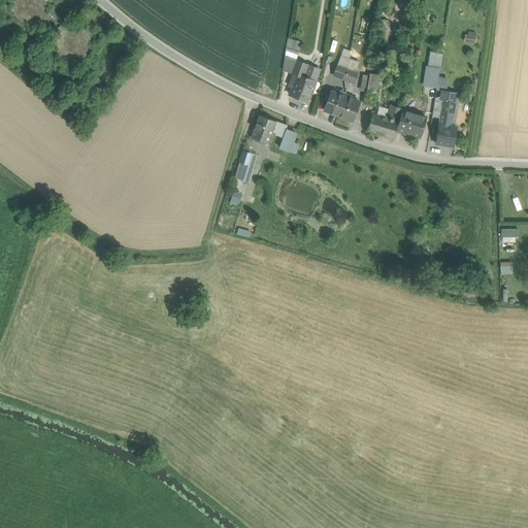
[(36,21),(40,18),(41,18),(44,14),(44,12),(46,10),(46,5),(46,1),(45,0),(13,0),(13,4),(13,9),(15,13),(19,18),(23,20),(27,22),(32,22),(36,21)]
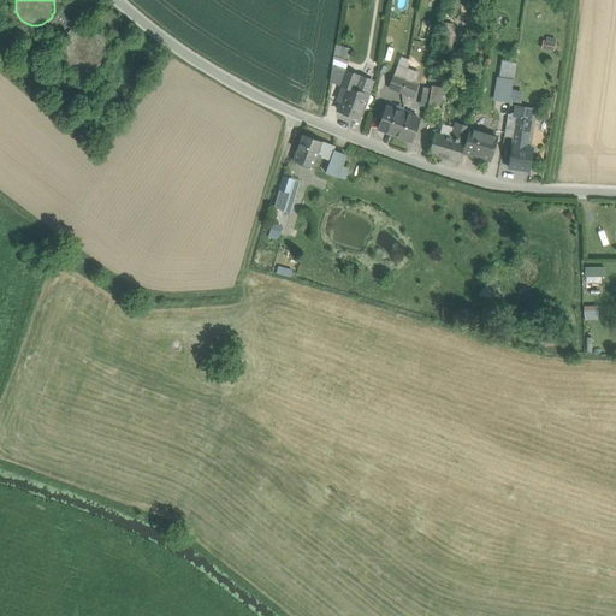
[(47,21),(69,41),(69,40),(66,36),(71,31),(77,25),(60,11),(55,17),(55,18),(51,23),(48,21),(47,21)]
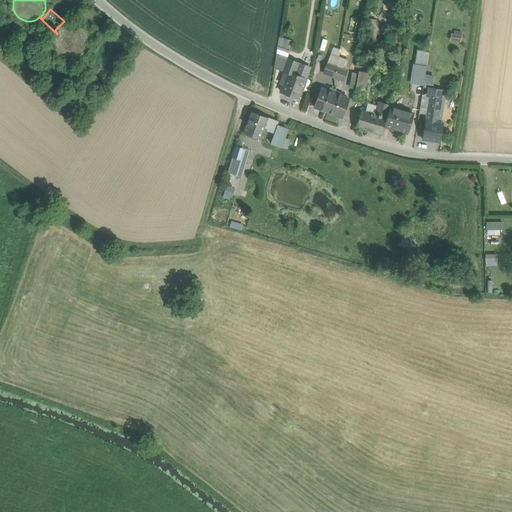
[(77,57),(81,55),(85,51),(87,47),(87,42),(87,38),(85,33),(82,30),(78,27),(74,26),(69,26),(65,27),(62,29),(61,29),(58,33),(57,33),(57,34),(55,37),(55,41),(55,46),(57,50),(60,54),(64,57),(68,58),(73,58),(77,57)]
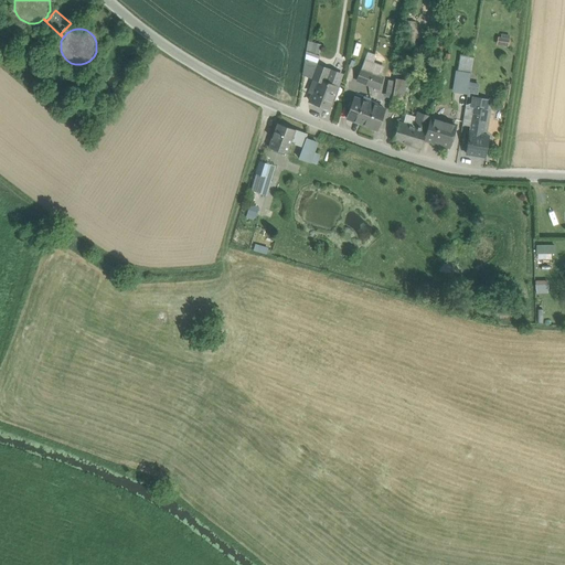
[(498,34),(498,44),(510,45),(510,34),(498,34)]
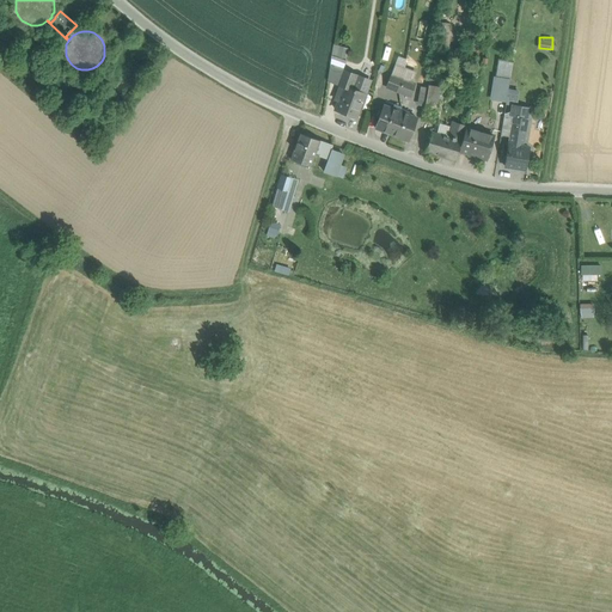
[(340,46),(336,59),(344,61),(348,48),(340,46)]
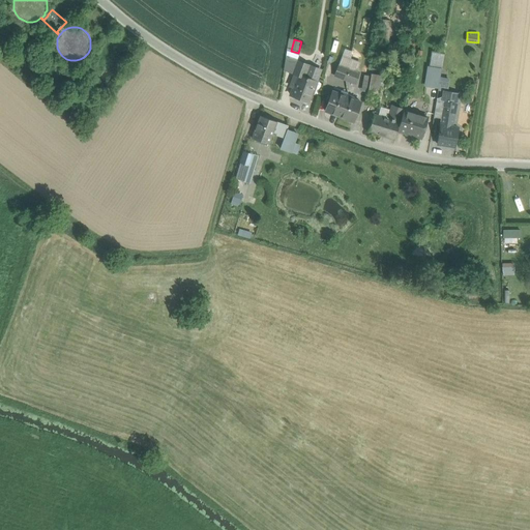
[(346,48),(340,62),(361,71),(364,63),(351,58),(354,51),(346,48)]
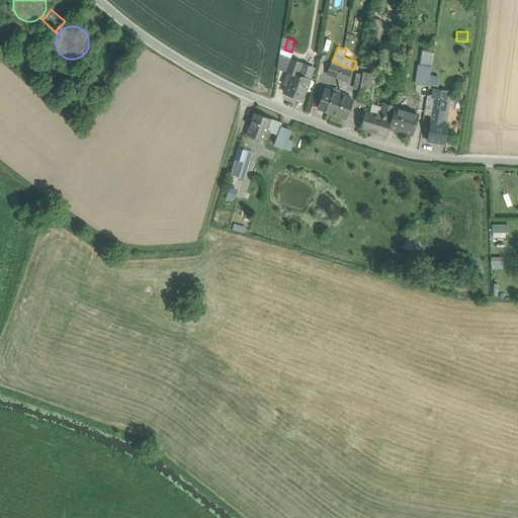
[(279,54),(277,66),(291,72),(295,61),(279,54)]
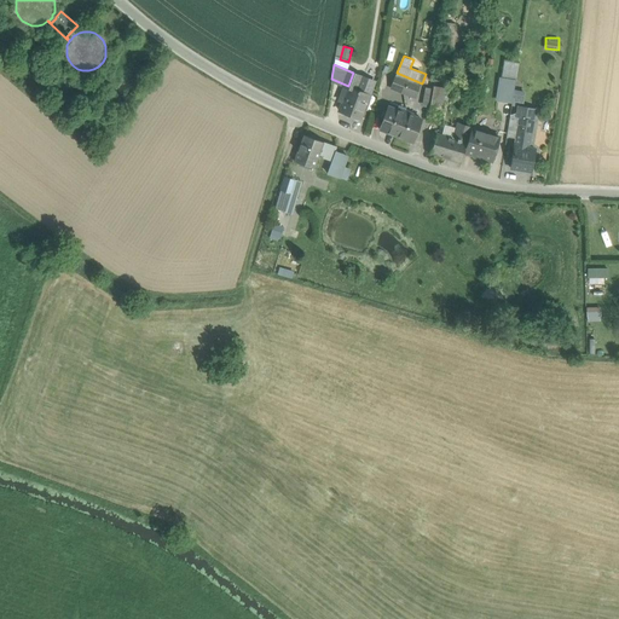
[(359,74),(353,88),(370,96),(376,81),(359,74)]
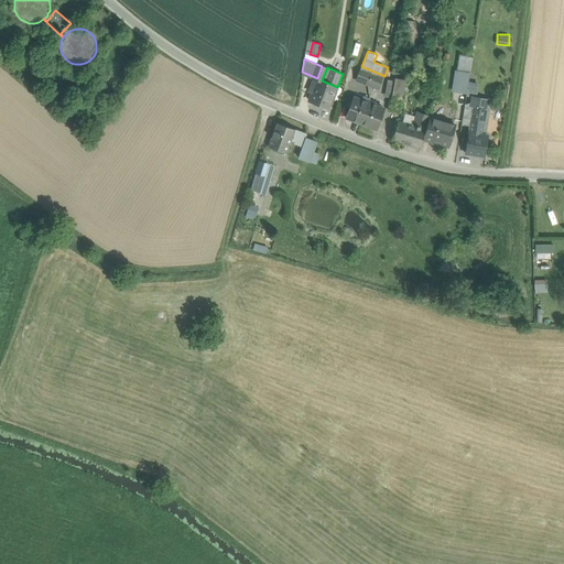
[(357,80),(367,84),(371,73),(361,69),(357,80)]
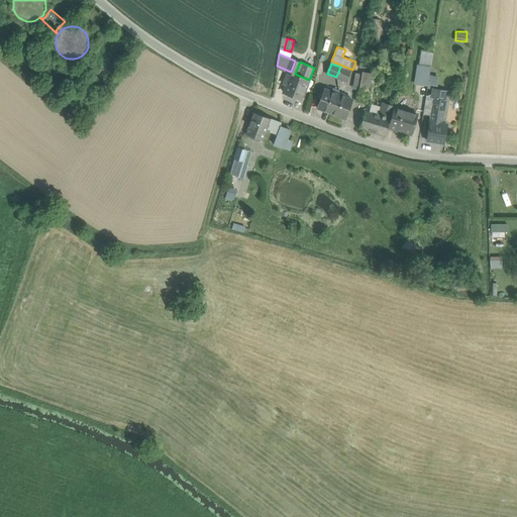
[(418,66),(417,75),(429,77),(431,68),(425,67),(418,66)]
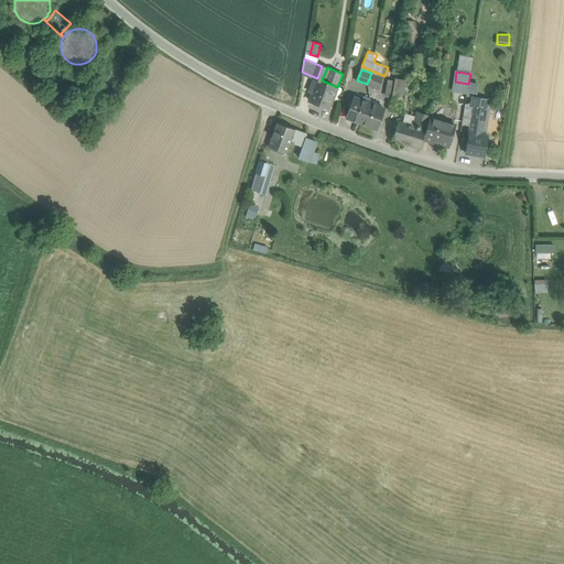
[(371,73),(367,84),(378,88),(382,77),(371,73)]
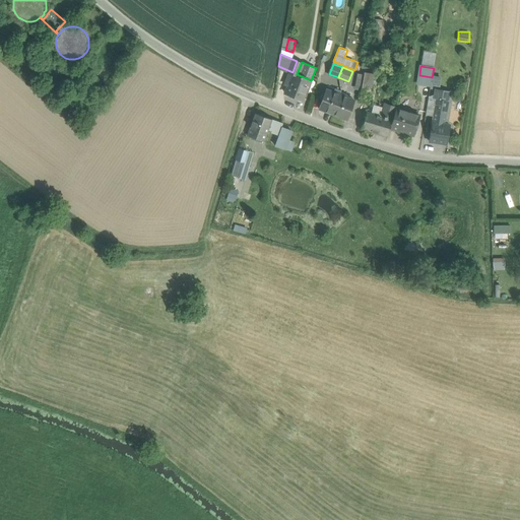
[(303,100),(311,80),(297,74),(293,72),(283,91),(303,100)]
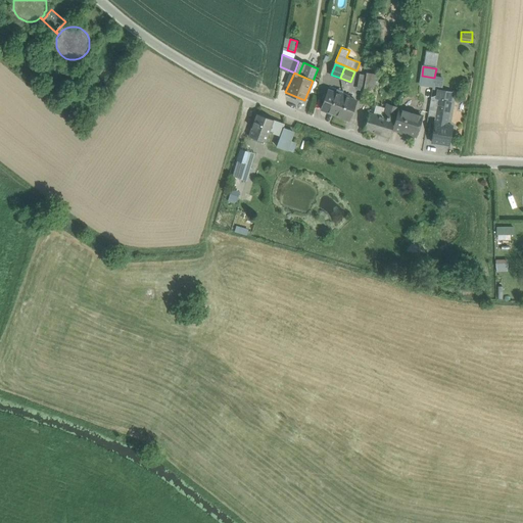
[(377,75),(367,73),(364,92),(374,94),(377,75)]
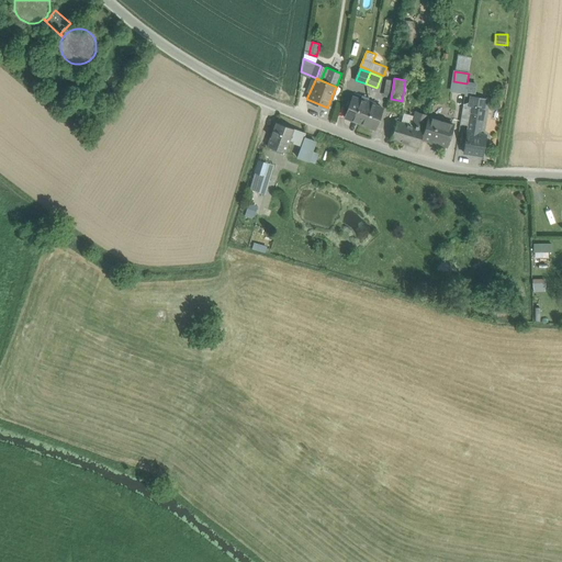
[(393,80),(385,79),(381,98),(390,99),(393,80)]
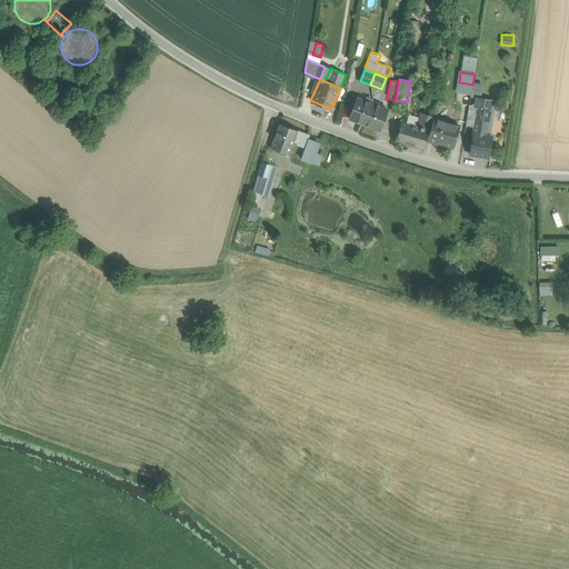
[(357,98),(349,119),(365,125),(372,103),(357,98)]
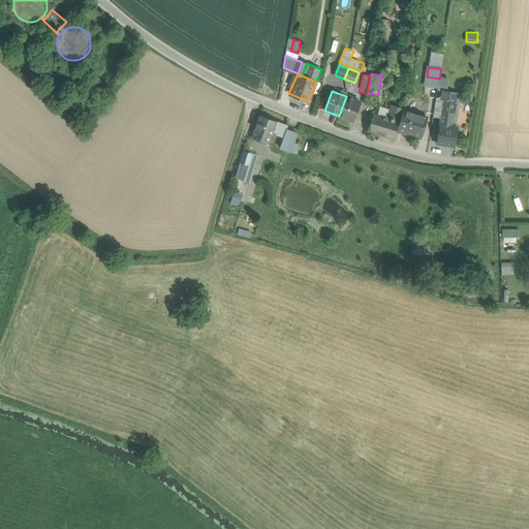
[(440,124),(453,126),(458,94),(457,94),(444,92),(443,92),(442,99),(439,118),(441,118),(440,124)]
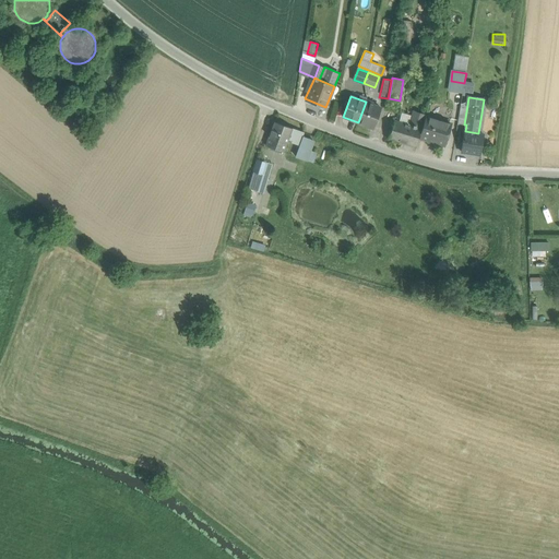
[(366,102),(358,122),(372,128),(380,107),(366,102)]
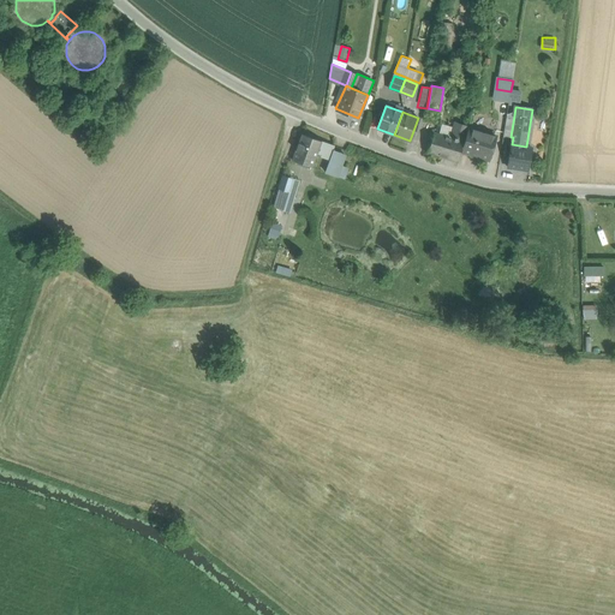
[(503,136),(511,137),(514,115),(507,114),(503,136)]
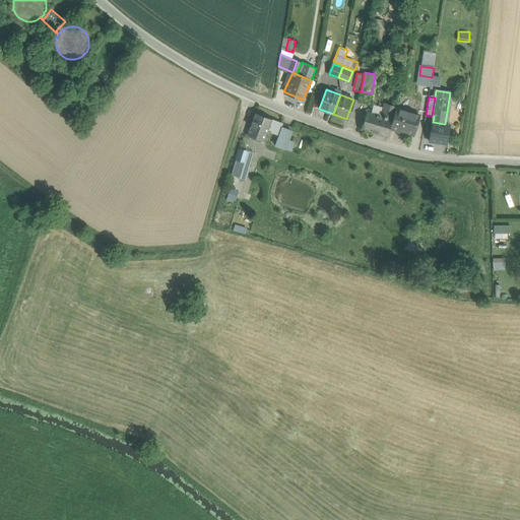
[(381,116),(367,112),(362,128),(388,136),(390,128),(396,108),(396,107),(385,104),(381,116)]
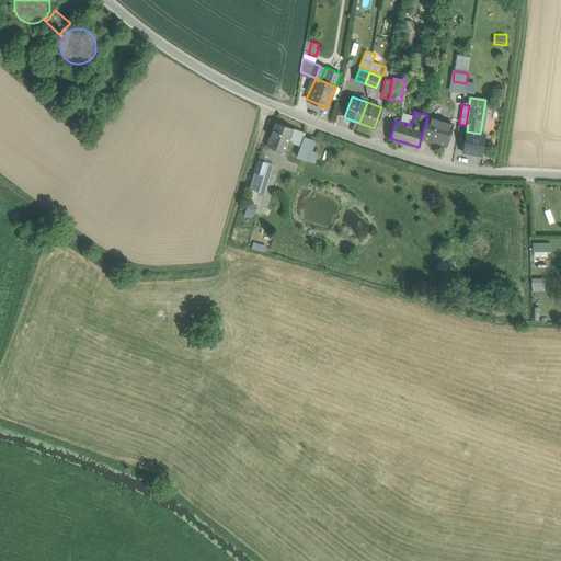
[(428,140),(428,141),(430,142),(437,145),(439,144),(446,146),(453,124),(446,122),(446,119),(437,117),(436,118),(427,116),(421,138),(428,140)]
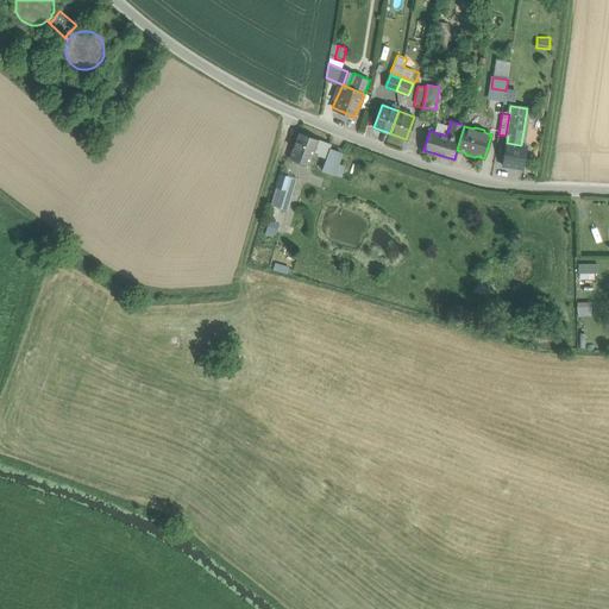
[(319,140),(300,133),(290,158),(309,165),(314,151),(319,140)]
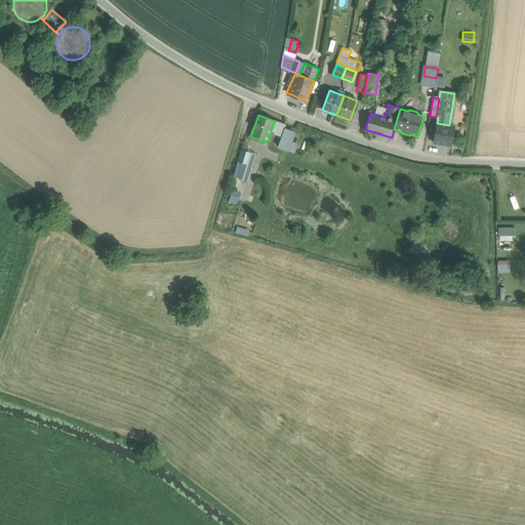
[(279,123),(275,121),(271,130),(275,132),(275,133),(282,136),(284,128),(286,125),(279,122),(279,123)]
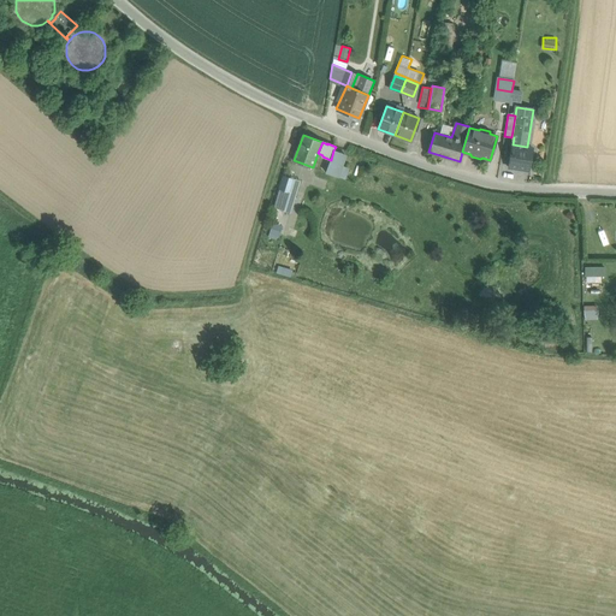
[(533,148),(527,147),(513,144),(509,166),(529,170),(533,148)]
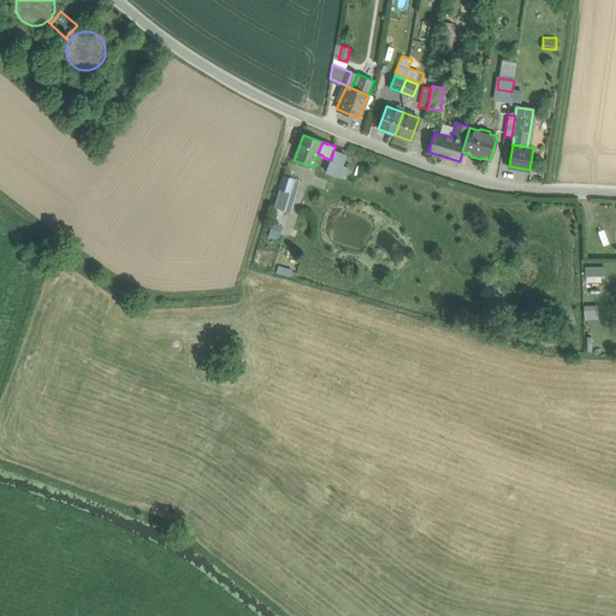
[(345,155),(333,150),(331,160),(326,172),(337,177),(342,166),(345,155)]
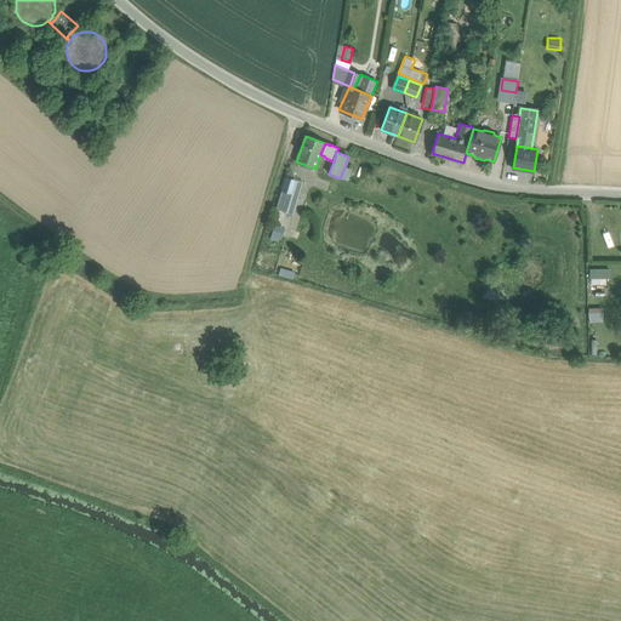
[(352,170),(345,167),(340,178),(348,182),(352,170)]
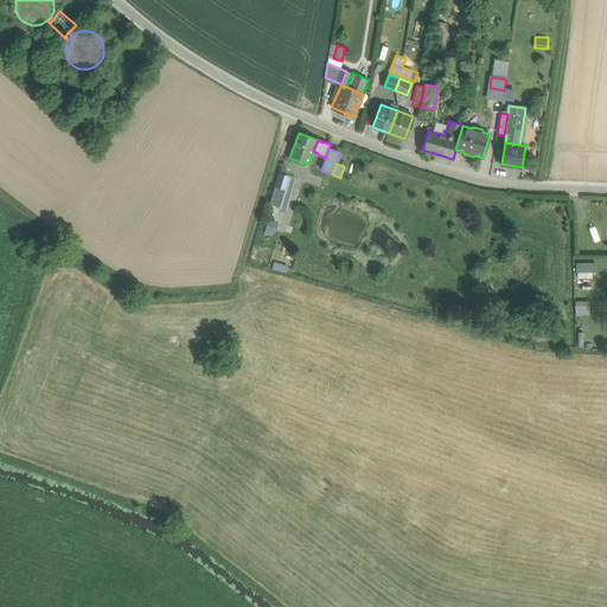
[(286,209),(295,179),(296,178),(280,173),(275,187),(276,187),(272,205),(286,209)]
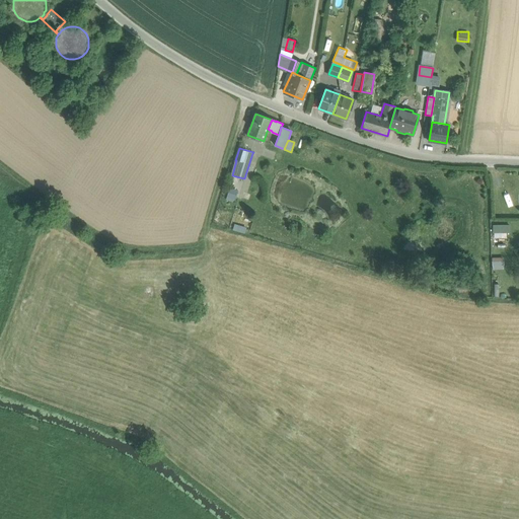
[(230,189),(228,196),(234,198),(236,191),(230,189)]
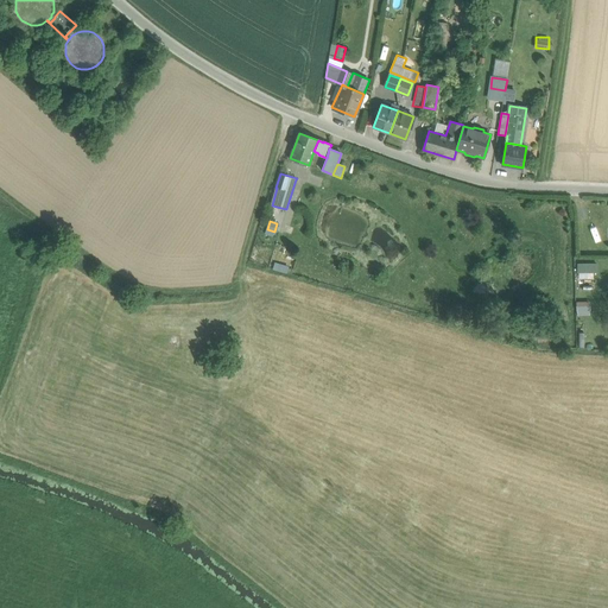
[(578,301),(578,315),(591,315),(591,301),(578,301)]
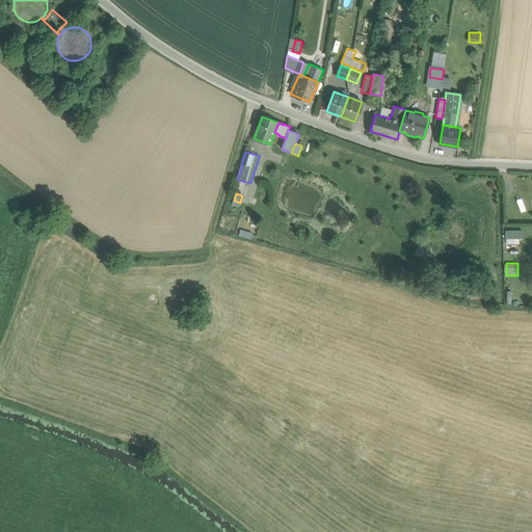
All buildings are outlined.
